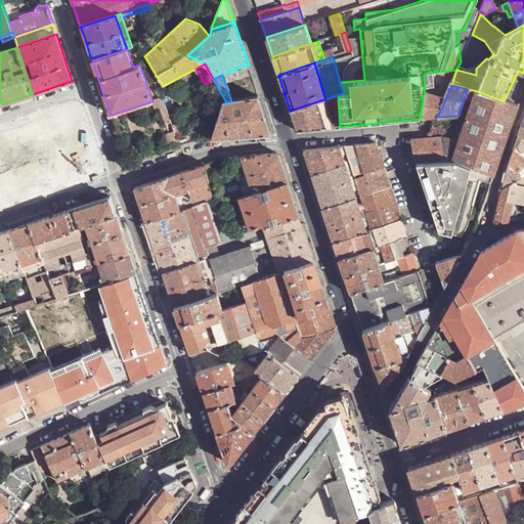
[(161,87),(156,90),(160,97),(162,99),(167,97),(161,87)]
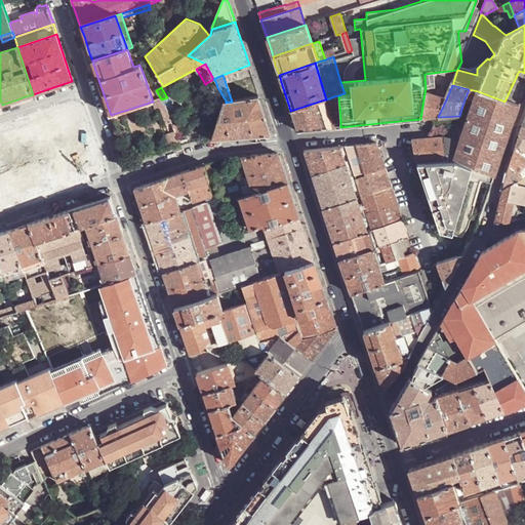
[(220,98),(224,97),(217,87),(215,88),(220,98)]
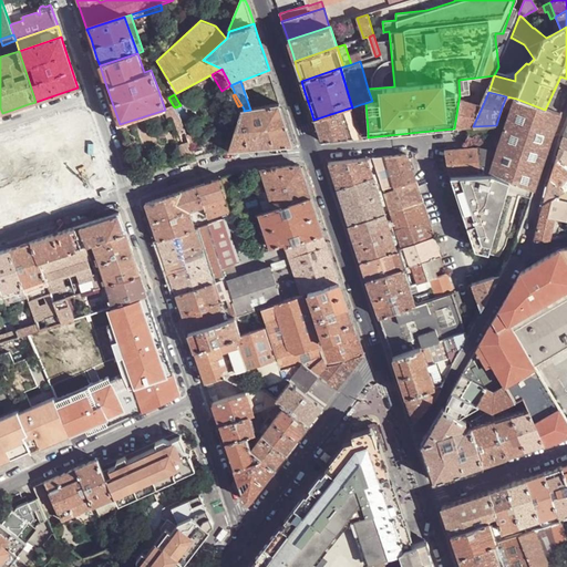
[(506,96),(502,107),(505,109),(512,111),(516,99),(506,96)]
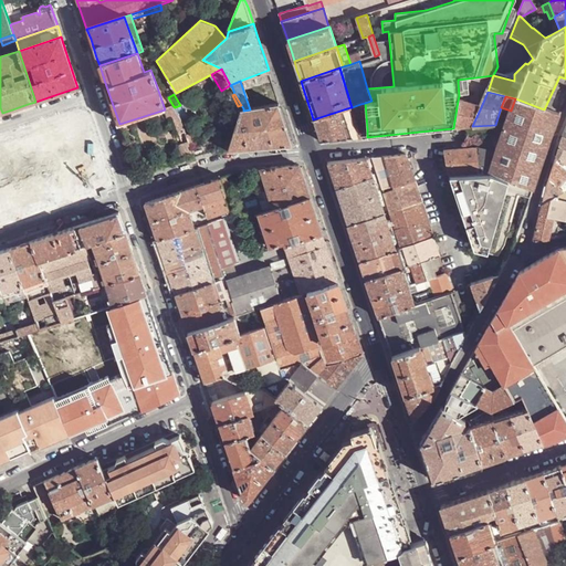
[(553,132),(559,115),(544,109),(515,98),(511,111),(510,114),(495,153),(489,171),(509,180),(521,186),(533,191),(553,132)]
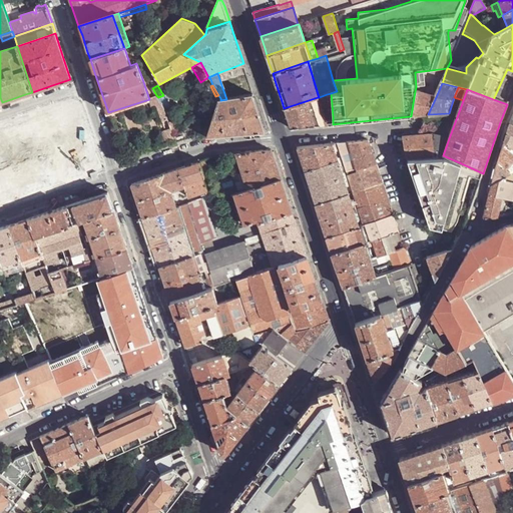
[(415,91),(411,116),(427,114),(428,114),(435,99),(422,94),(415,91)]
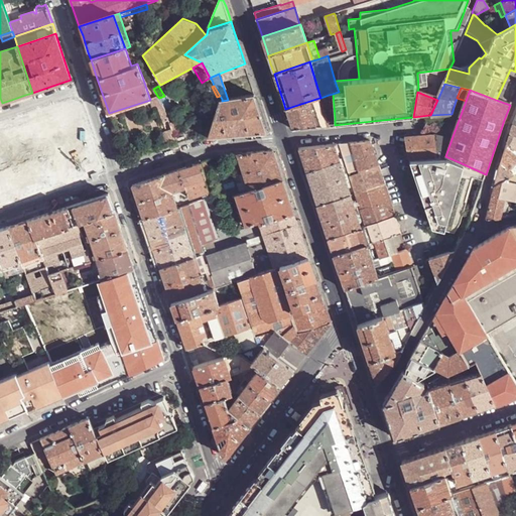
[(158,108),(163,106),(159,98),(157,96),(155,97),(158,108)]
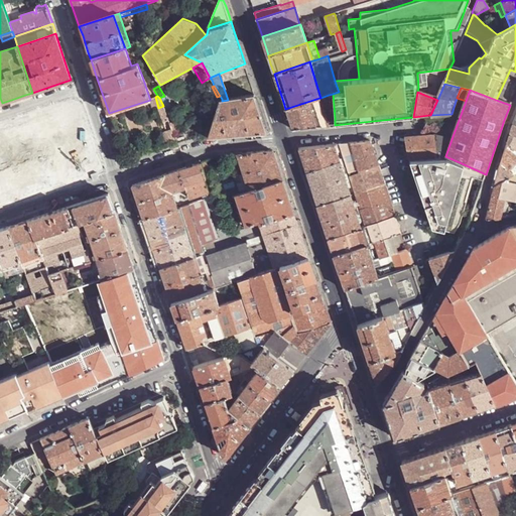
[(260,110),(255,96),(228,100),(222,101),(219,107),(212,131),(210,136),(210,137),(266,131),(260,110)]
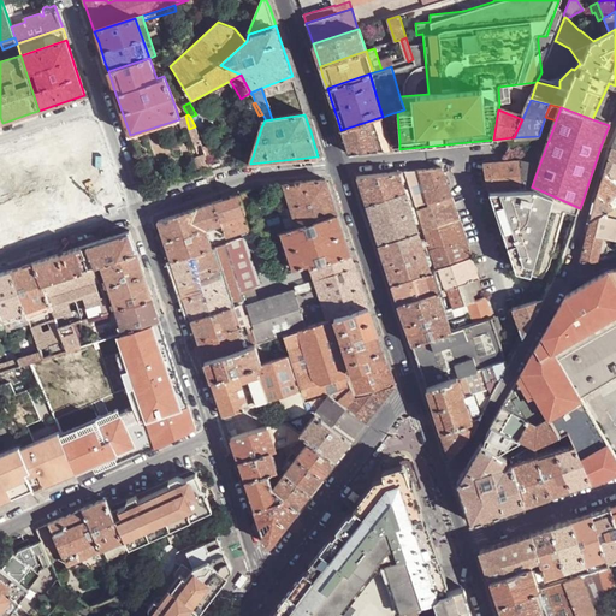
[(349,154),(392,149),(381,117),(341,130),(345,146),(349,154)]
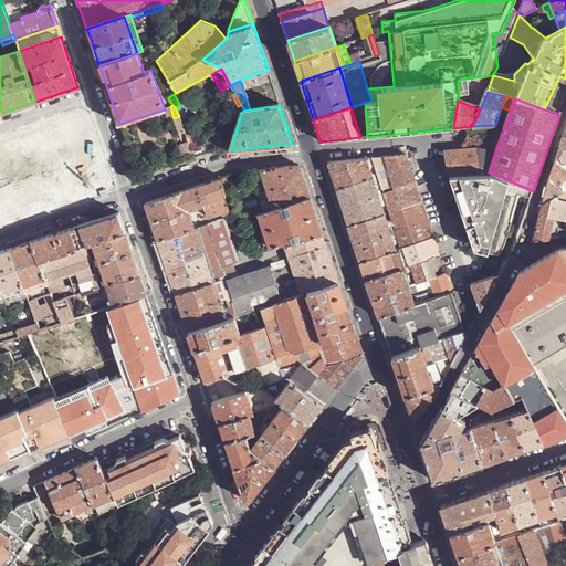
[(0,223),(113,191),(91,115),(0,140),(0,223)]
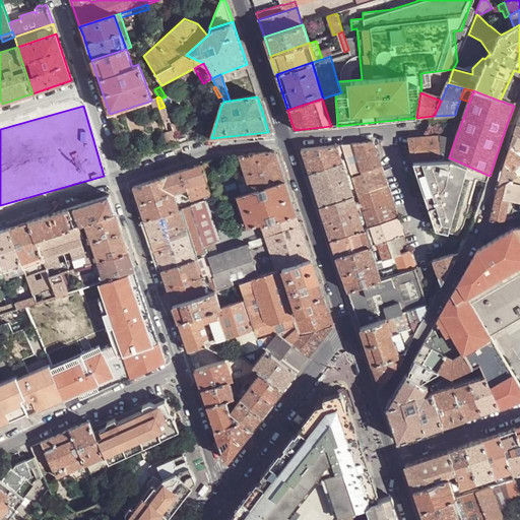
[(173,147),(179,145),(175,135),(172,125),(168,113),(168,110),(165,107),(159,109),(173,147)]
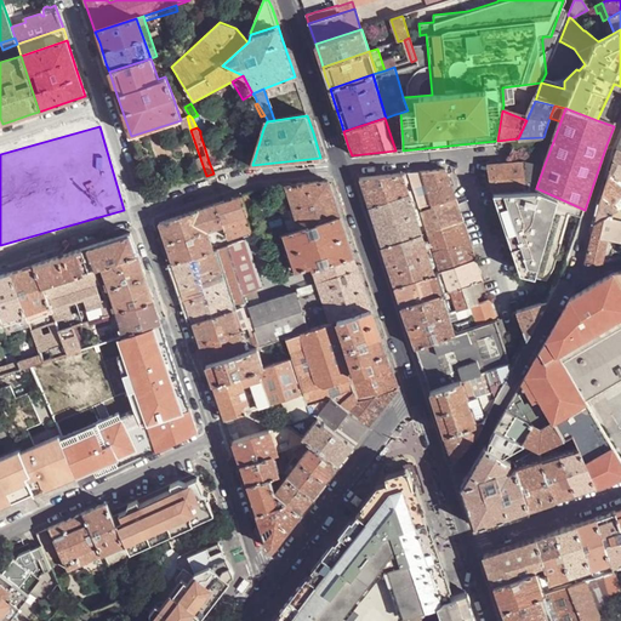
[(200,135),(205,149),(212,146),(218,142),(210,130),(200,135)]
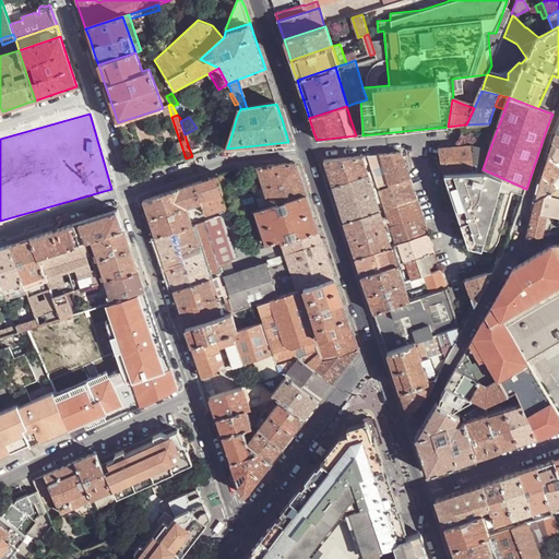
[(194,143),(191,131),(185,134),(188,145),(194,143)]
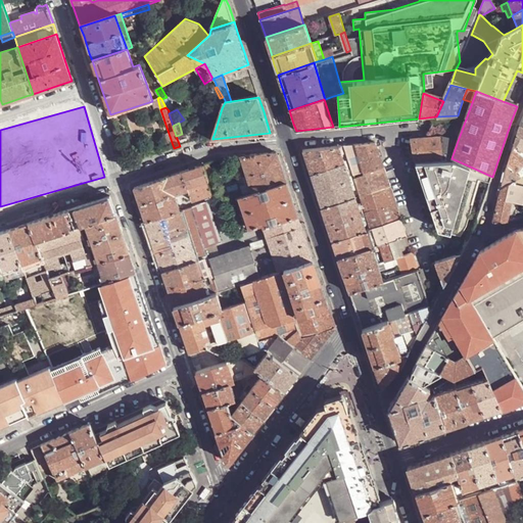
[(522,127),(519,126),(514,146),(522,152),(522,127)]
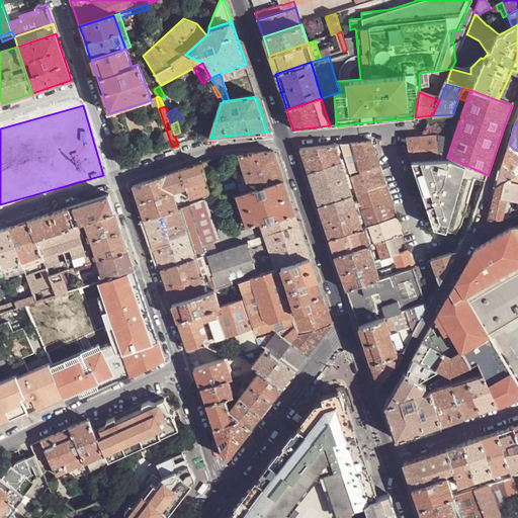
[(453,140),(436,136),(422,137),(408,138),(412,160),(447,157),(453,140)]
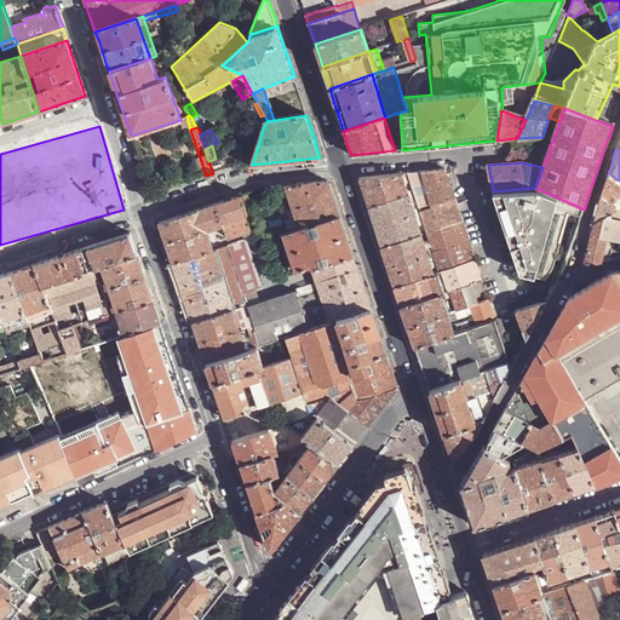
[(419,168),(408,171),(415,205),(428,202),(419,168)]
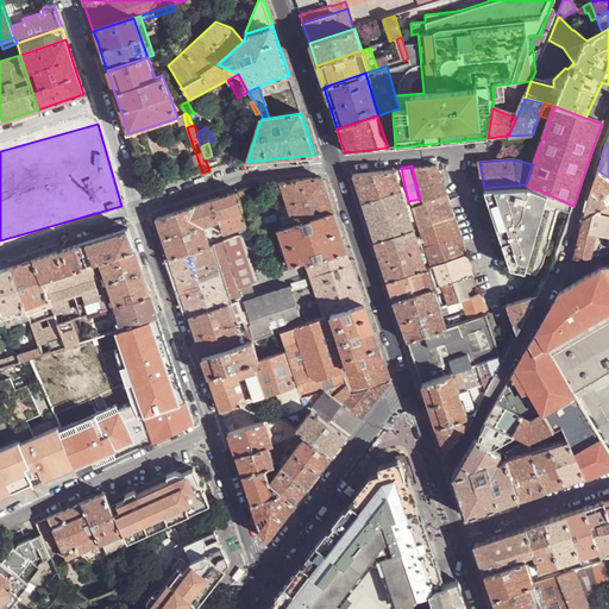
[(427,168),(414,169),(425,201),(447,195),(445,188),(440,173),(438,167),(427,168)]
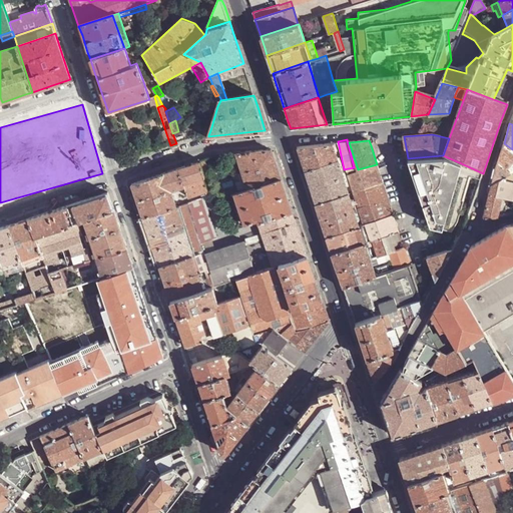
[(305,171),(338,161),(337,157),(334,148),(333,143),(297,147),(302,162),(305,171)]
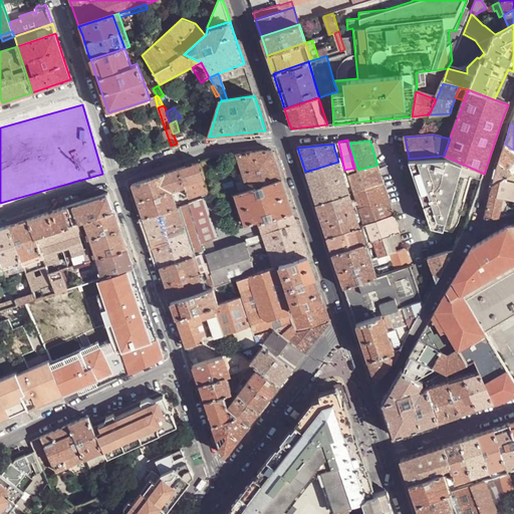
[(513,150),(505,144),(499,164),(512,175),(513,173),(513,150)]
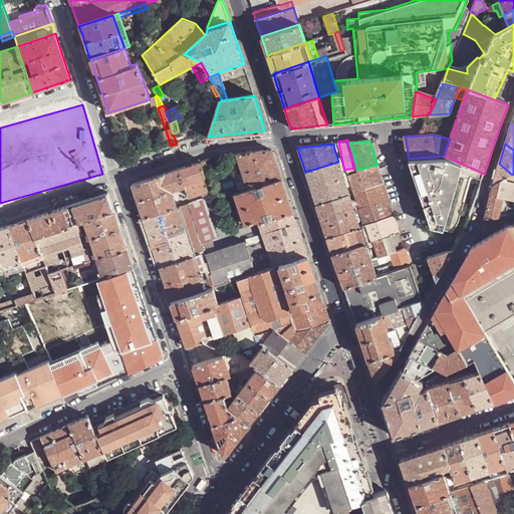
[(276,162),(272,151),(237,154),(248,190),(282,179),(276,162)]
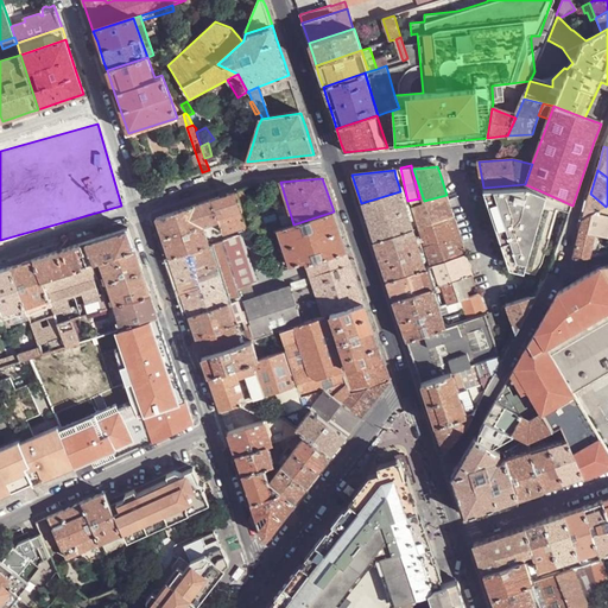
[(268,183),(284,228),(293,225),(280,182),(268,183)]
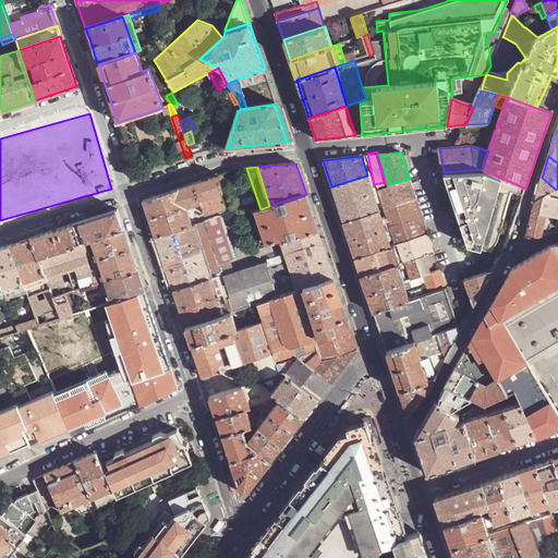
[(484,251),(501,178),(482,169),(444,172),(455,206),(468,246),(484,251)]
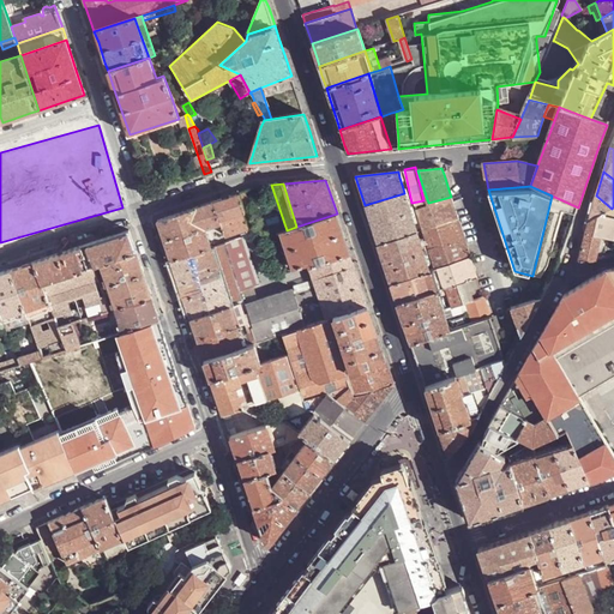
[(239,193),(245,211),(250,210),(251,209),(245,192),(239,193)]
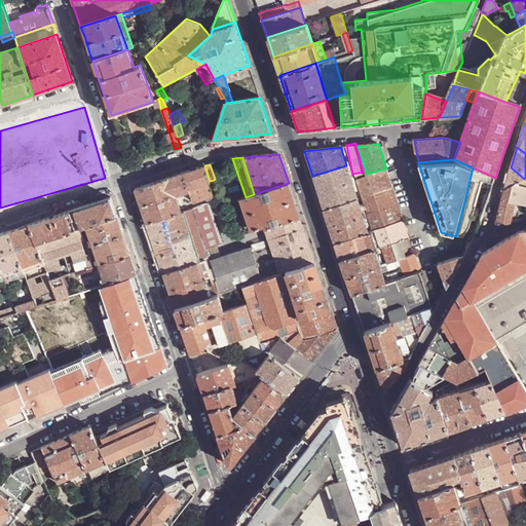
[(148,224),(181,214),(176,198),(179,197),(178,194),(190,191),(193,201),(213,195),(209,181),(210,181),(204,165),(193,170),(136,189),(143,211),(148,224)]
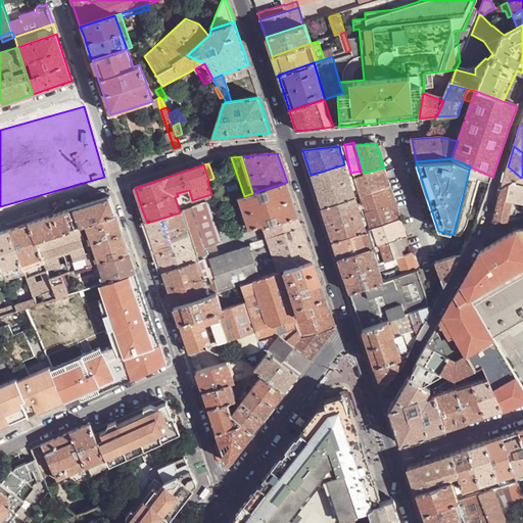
[(322,208),(355,197),(352,189),(351,186),(350,181),(348,176),(346,169),(344,164),(311,175),(317,194),(322,208)]
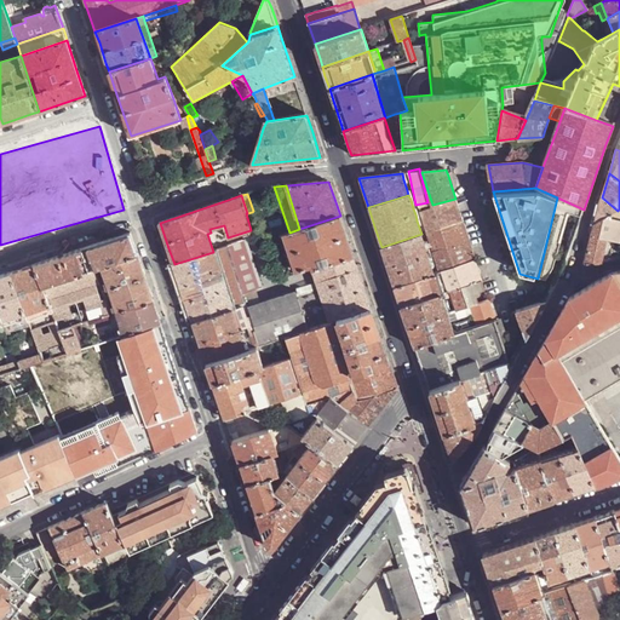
[(568,212),(570,204),(557,197),(538,279),(547,281),(556,268),(568,212)]
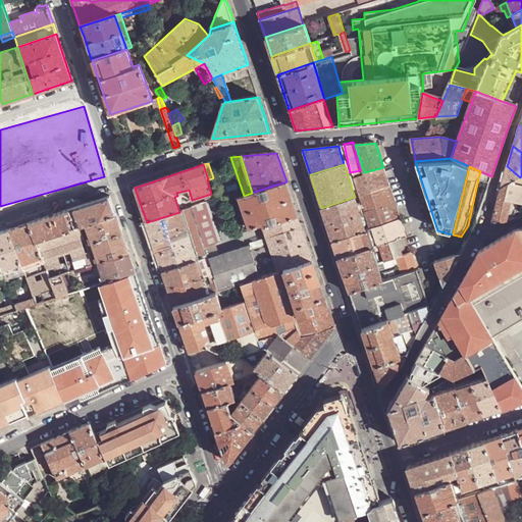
[(507,166),(501,190),(514,180),(519,178),(520,177),(507,166)]
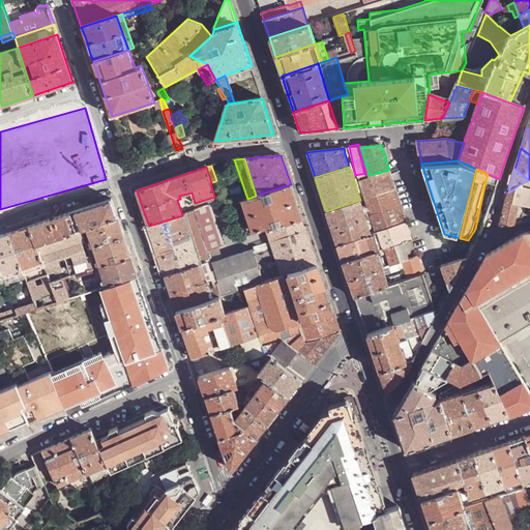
[(392,179),(389,170),(370,175),(358,179),(365,199),(395,188),(392,179)]
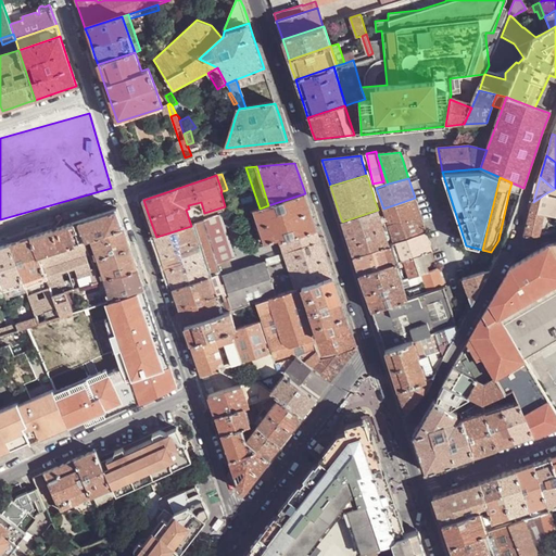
[(523,188),(512,182),(509,190),(521,196),(523,188)]
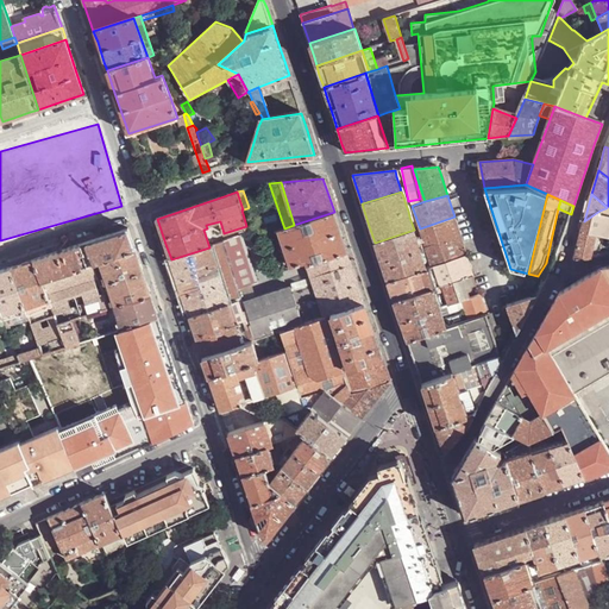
[(582,230),(596,233),(601,213),(600,211),(584,221),(582,230)]
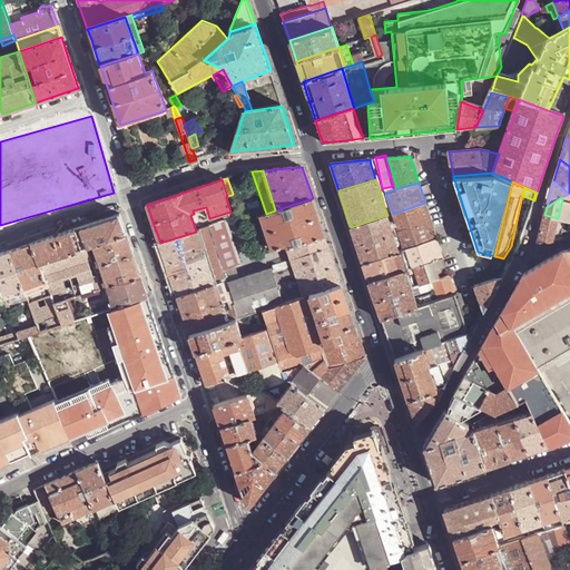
[(317,214),(313,198),(275,210),(266,214),(276,248),(286,245),(287,247),(325,235),(317,214)]
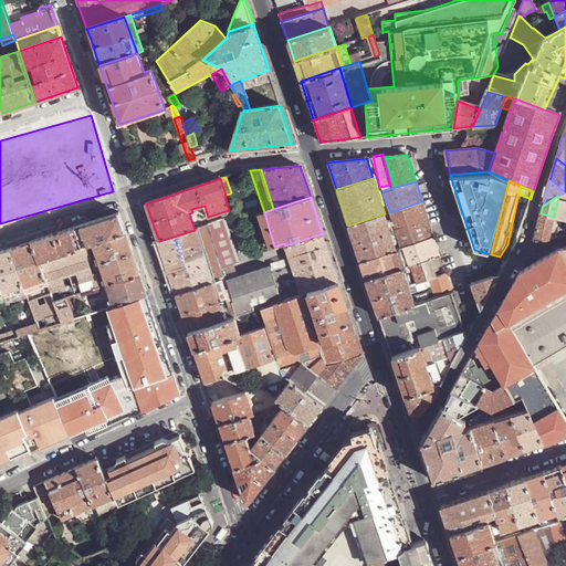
[(426,211),(422,201),(390,212),(396,230),(428,220),(426,211)]
